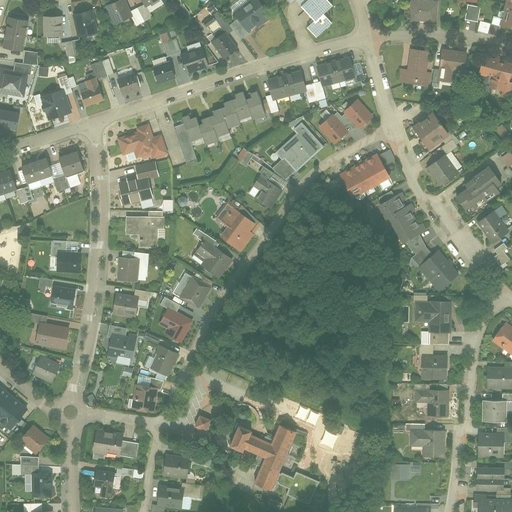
[(129,18),(120,0),(106,7),(115,25),(129,18)]
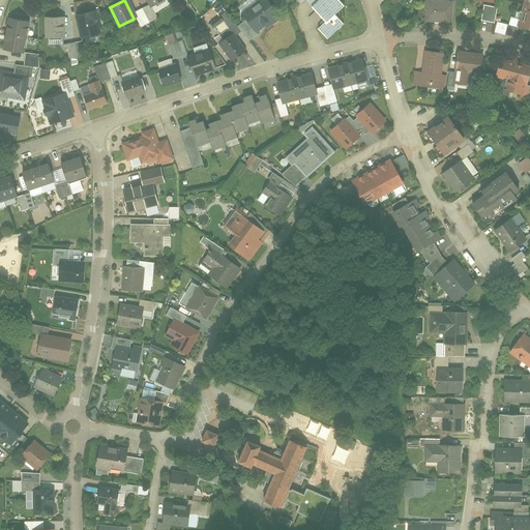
[(277,13),(266,0),(260,0),(242,15),(256,31),(277,13)]
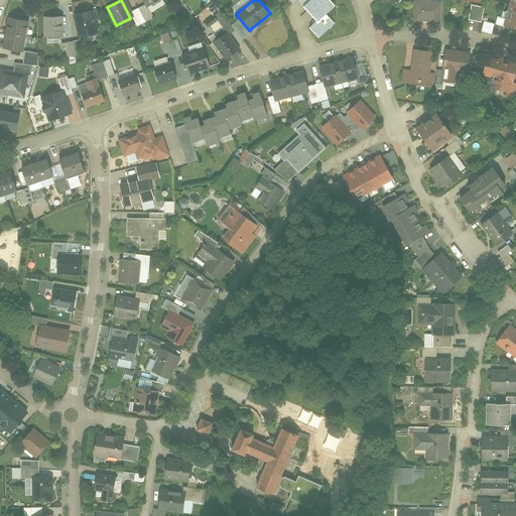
[(291,0),(295,3),(296,2),(316,22),(310,28),(319,38),(335,24),(327,14),(335,6),(329,0),(291,0)]
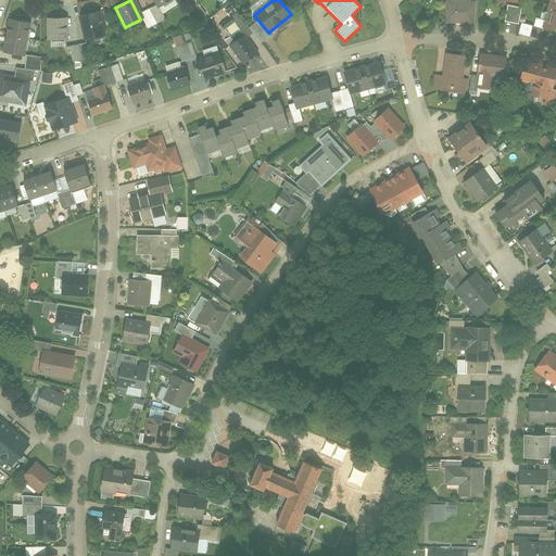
[(476,25),(477,2),(447,1),(446,24),(476,25)]
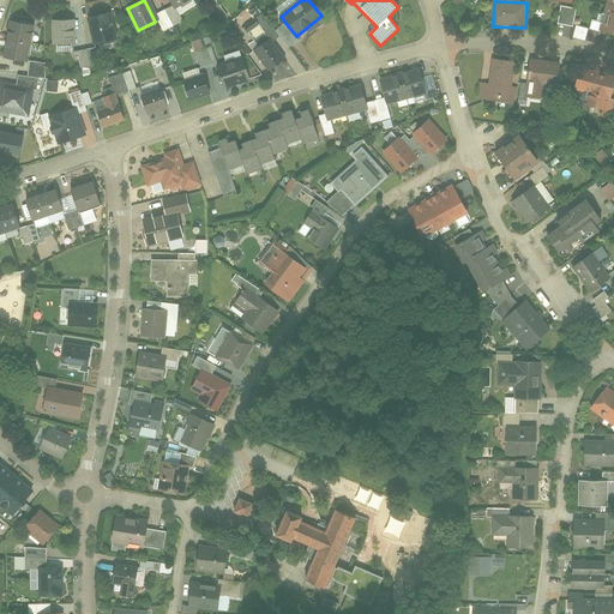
[(561,5),(557,23),(573,26),(577,8),(561,5)]
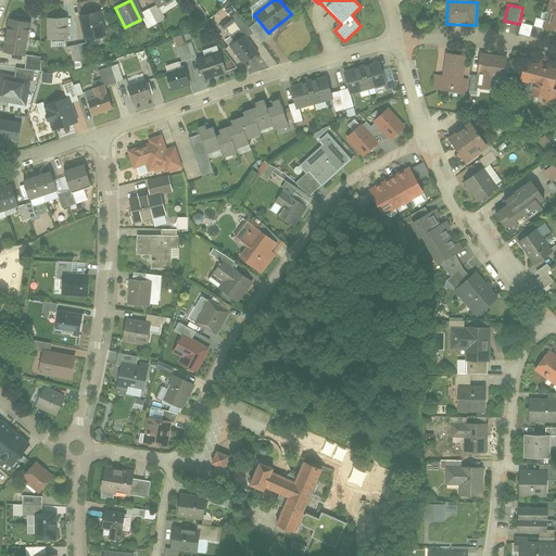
[(555,32),(555,8),(550,7),(544,28),(555,32)]
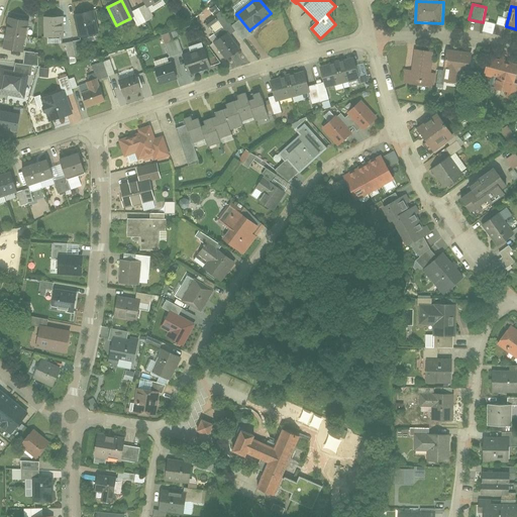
[(99,33),(93,11),(75,15),(81,38),(99,33)]
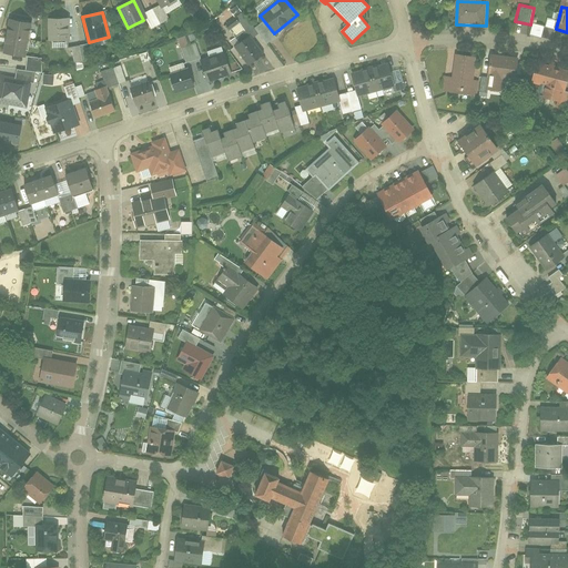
[(242,14),(227,26),(237,39),(252,28),(242,14)]
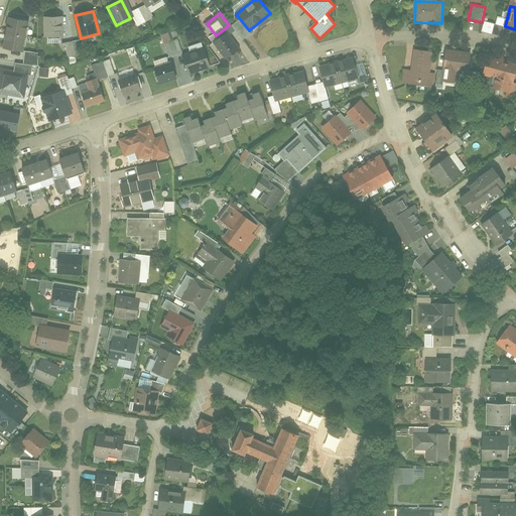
[(59,36),(58,17),(44,18),(45,37),(59,36)]
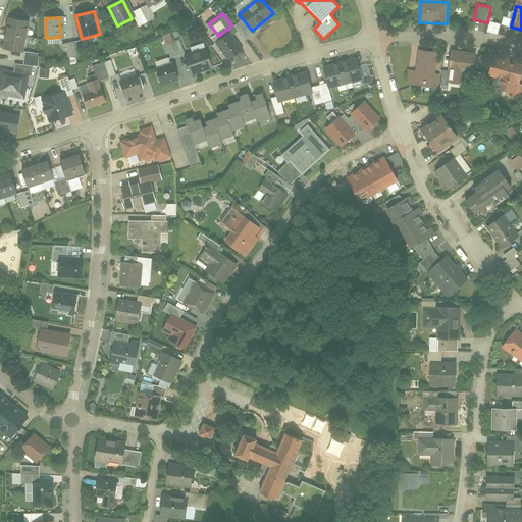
[(10,19),(8,35),(27,38),(30,22),(10,19)]
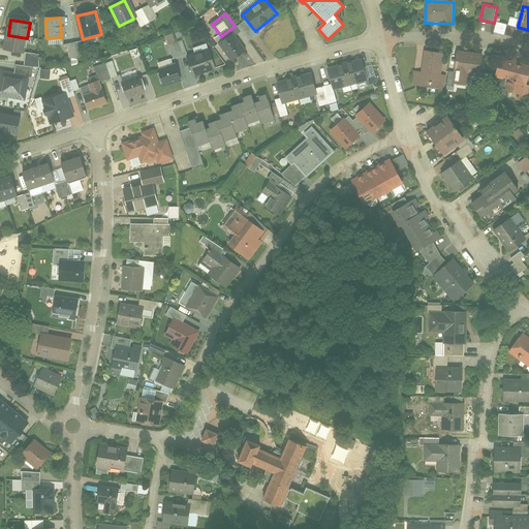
[(494,33),(504,34),(506,24),(496,22),(494,33)]
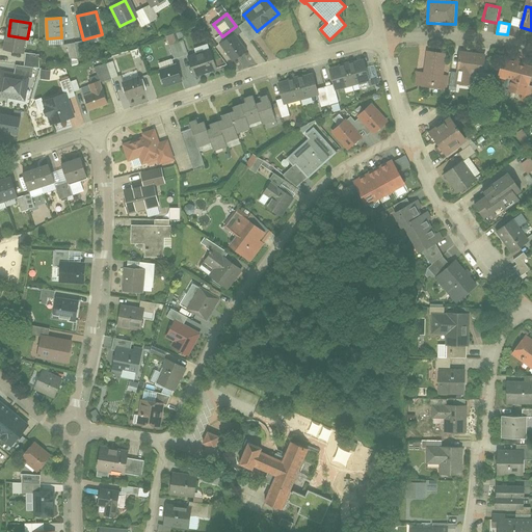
[(220,45),(234,62),(248,51),(235,33),(220,45)]
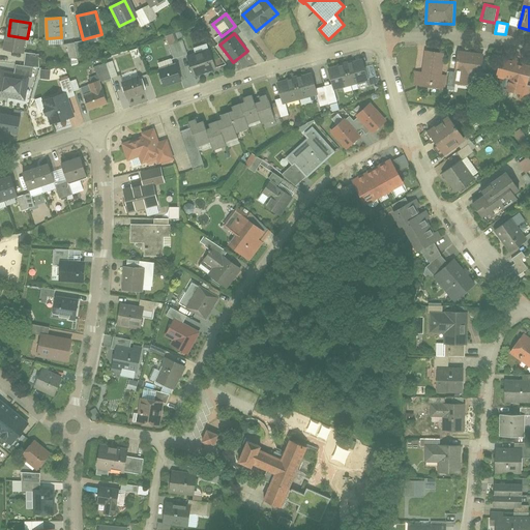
[(183,40),(175,42),(174,34),(168,35),(172,58),(186,55),(183,40)]
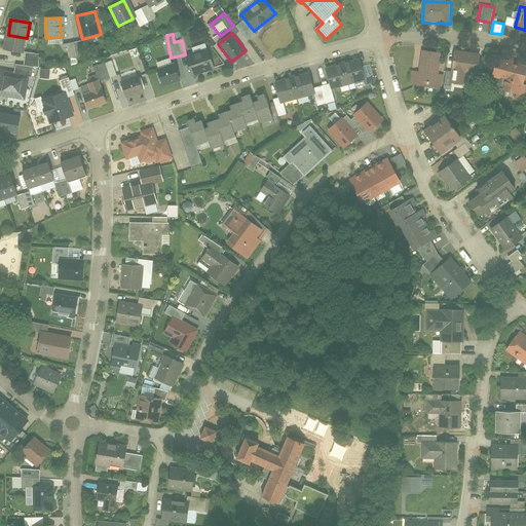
[(8,35),(5,50),(25,53),(27,38),(8,35)]
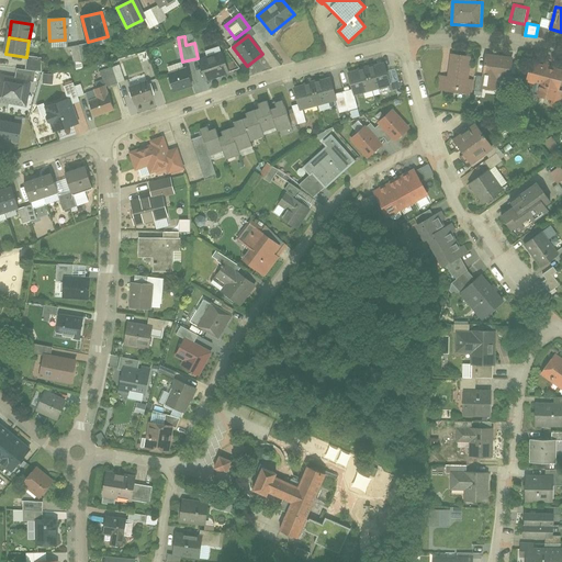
[(87,43),(71,46),(75,69),(83,68),(82,60),(90,59),(87,43)]
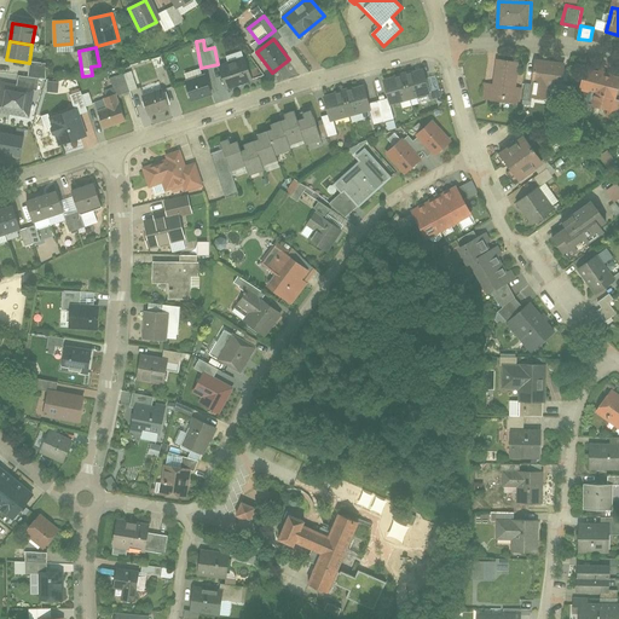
[(521,62),(495,58),(490,93),(518,96),(521,62)]
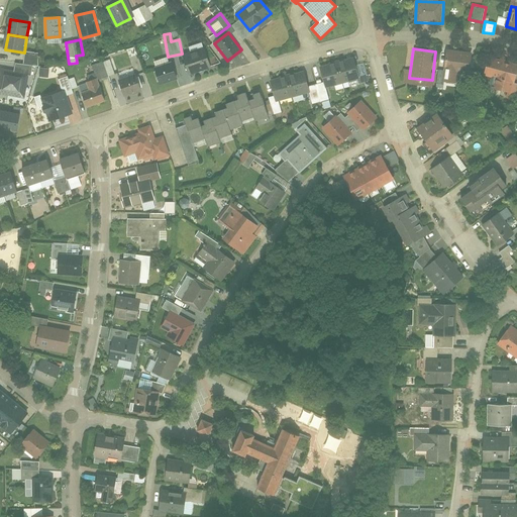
[(211,69),(205,49),(182,57),(188,76),(211,69)]
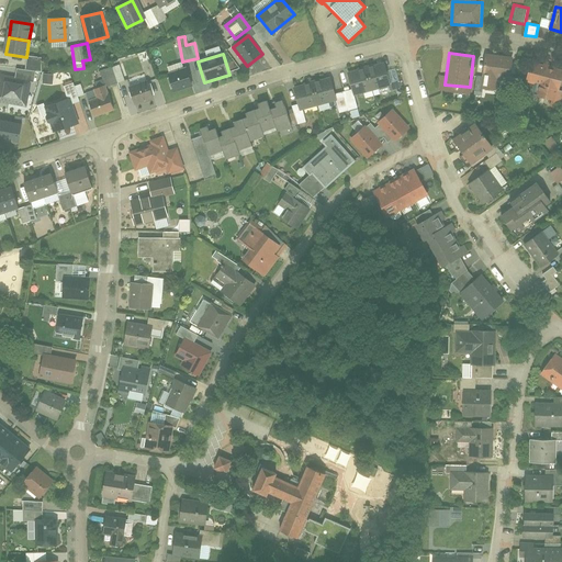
[(481,89),(495,90),(496,80),(512,81),(514,57),(484,54),(481,89)]
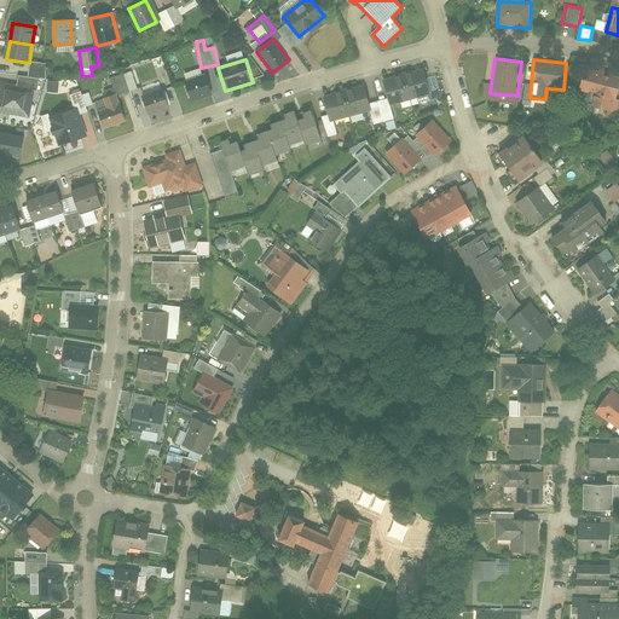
[(423,69),(404,75),(411,100),(431,94),(423,69)]
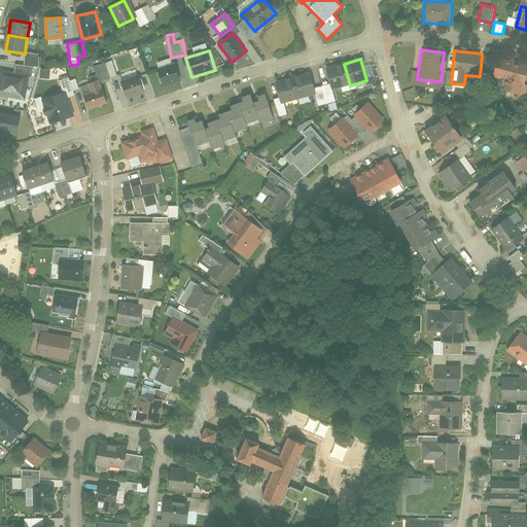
[(526,81),(526,65),(497,59),(493,77),(505,80),(503,92),(519,95),(522,82),(526,83),(526,81)]
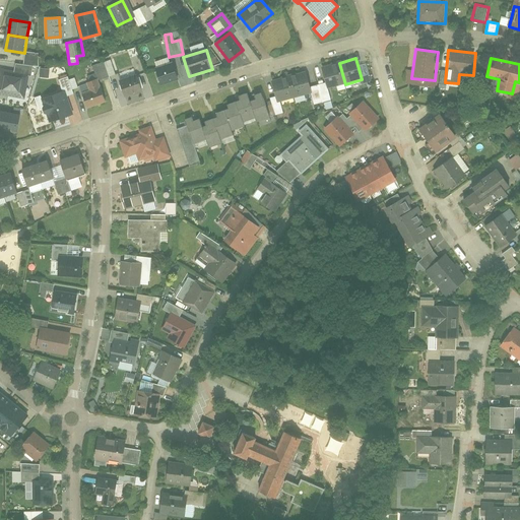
[(98,80),(116,74),(111,60),(92,65),(98,80)]
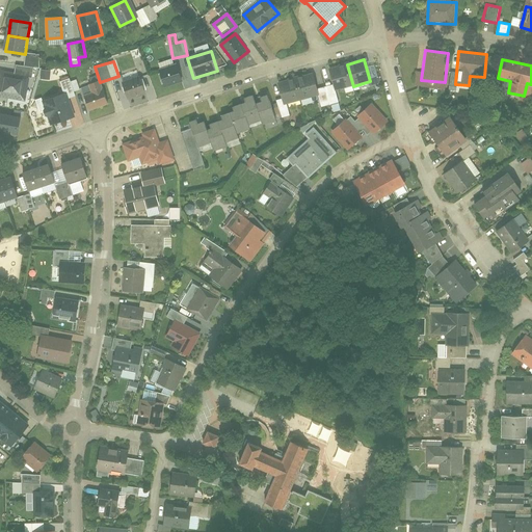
[(183,83),(177,64),(159,71),(166,89),(183,83)]
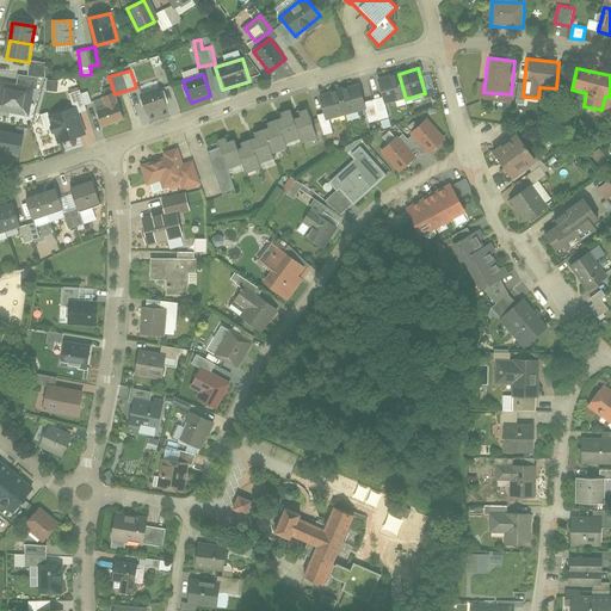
[(399,74),(380,80),(388,105),(406,99),(399,74)]
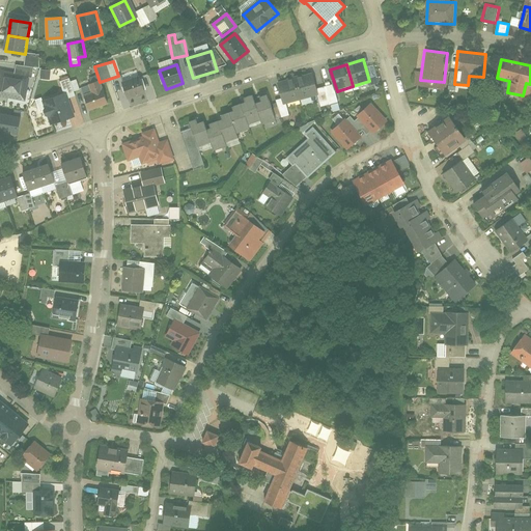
[(40,79),(49,80),(50,71),(40,70),(40,79)]
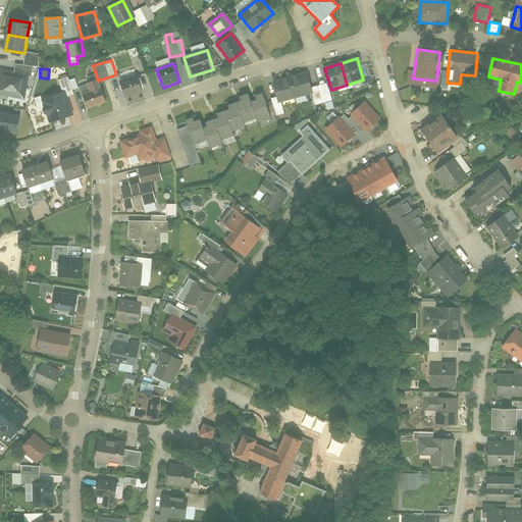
[(29,75),(1,70),(0,74),(0,93),(24,98),(29,75)]
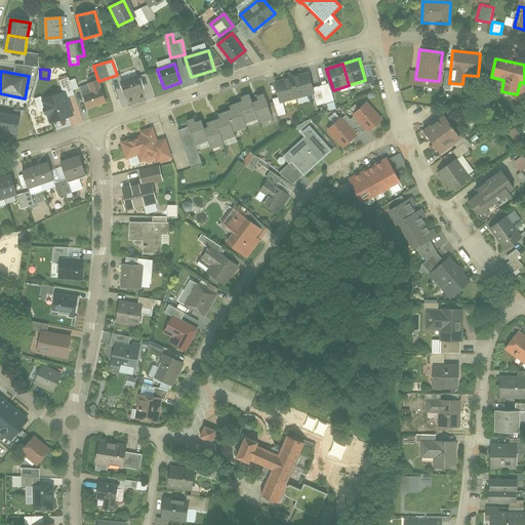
[(311,74),(295,78),(299,97),(316,93),(311,74)]
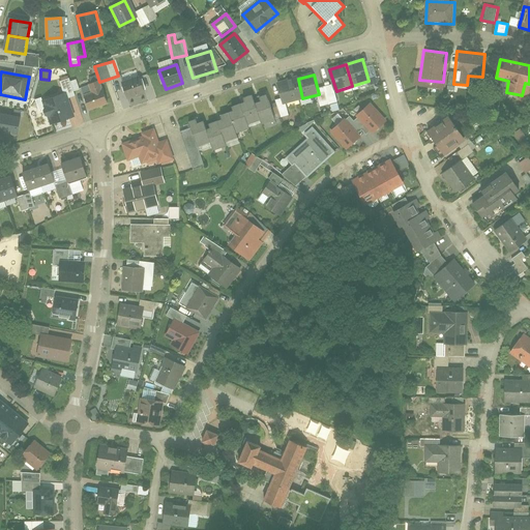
[(147,93),(141,76),(118,83),(124,100),(147,93)]
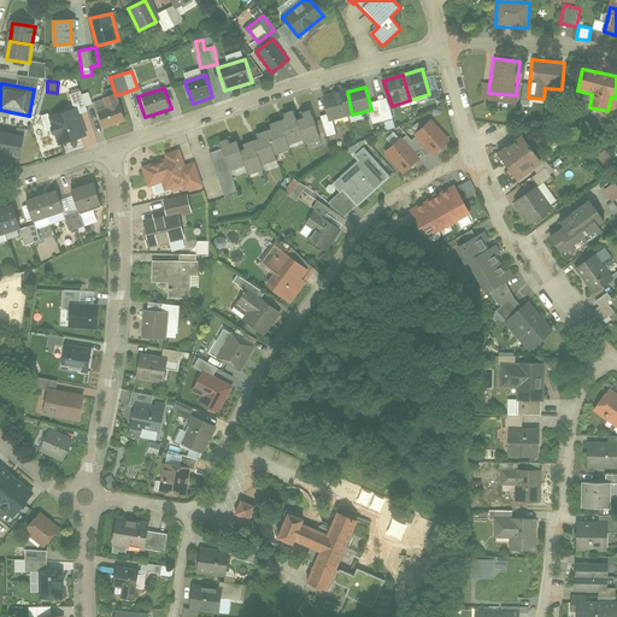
[(347,92),(328,95),(334,119),(352,115),(347,92)]
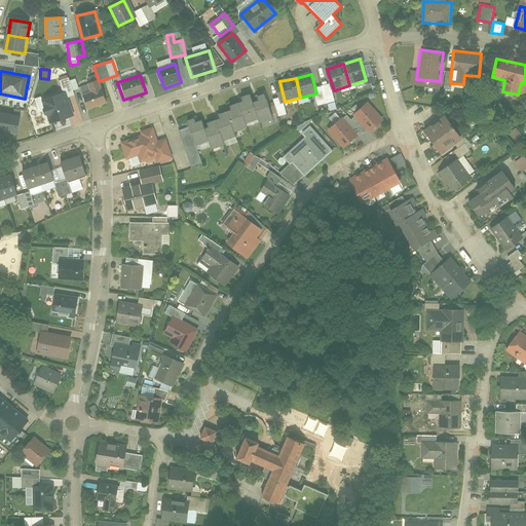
[(84,96),(89,110),(109,103),(101,80),(89,84),(92,92),(84,96)]
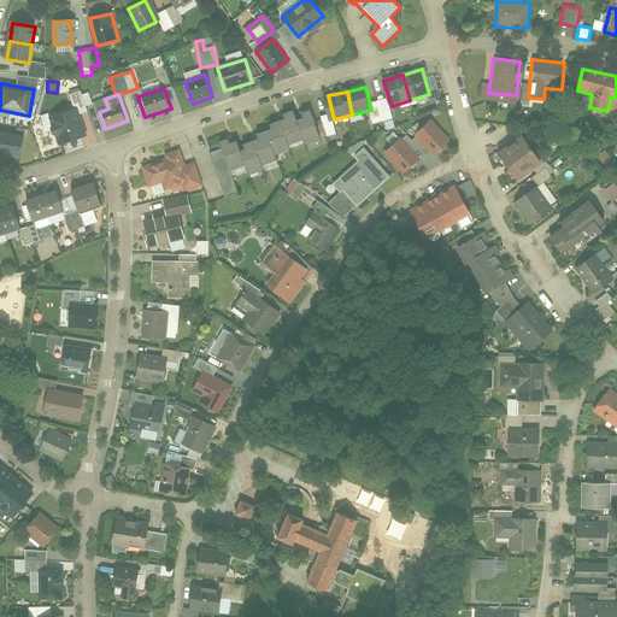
[(77,109),(51,117),(59,145),(86,136),(77,109)]
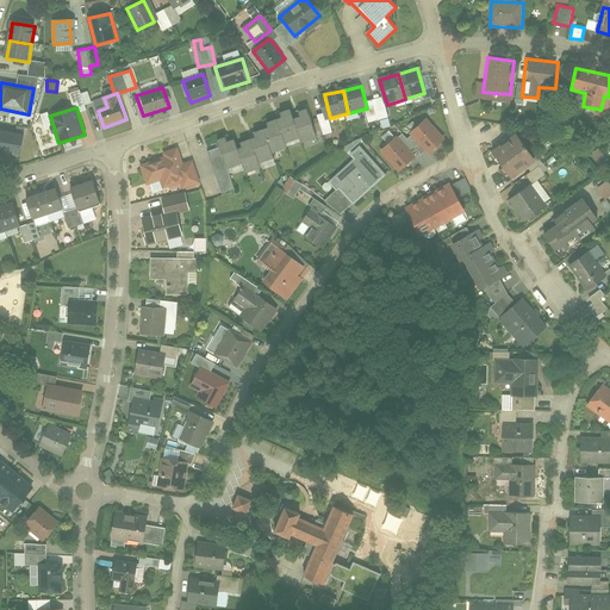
[(317,141),(306,111),(298,113),(299,117),(292,119),(290,113),(274,118),(275,122),(261,126),(263,131),(251,136),(253,141),(236,145),(235,141),(229,142),(228,138),(219,142),(229,168),(242,165),(246,175),(262,169),(261,166),(275,161),(273,154),(286,149),(285,145),(299,141),(302,145),(317,141)]
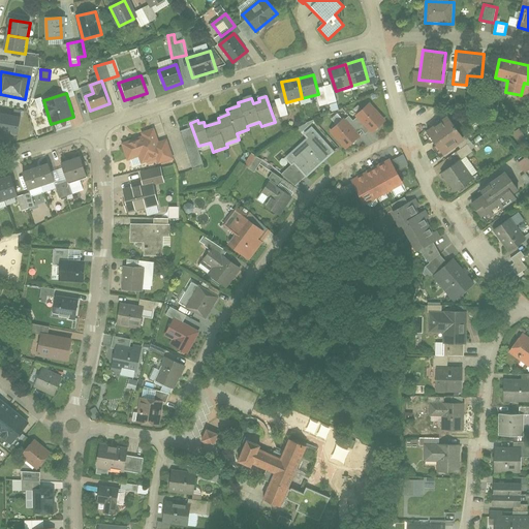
[(355,115),(374,135),(387,123),(369,102),(355,115)]
